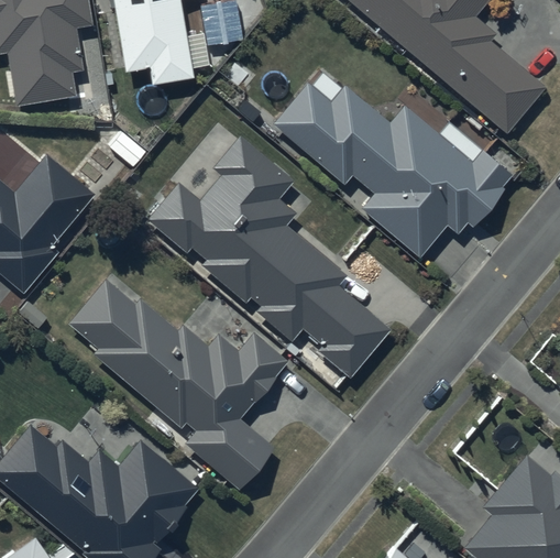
[(0,0),(0,54),(7,53),(17,106),(78,95),(74,73),(83,70),(76,31),(94,28),(88,0),(0,0)]
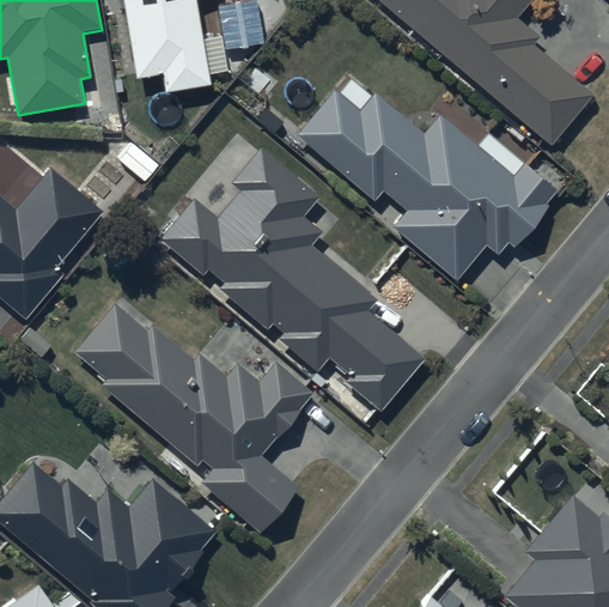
[(122,0),(138,77),(163,73),(165,92),(209,84),(194,0),(122,0)]
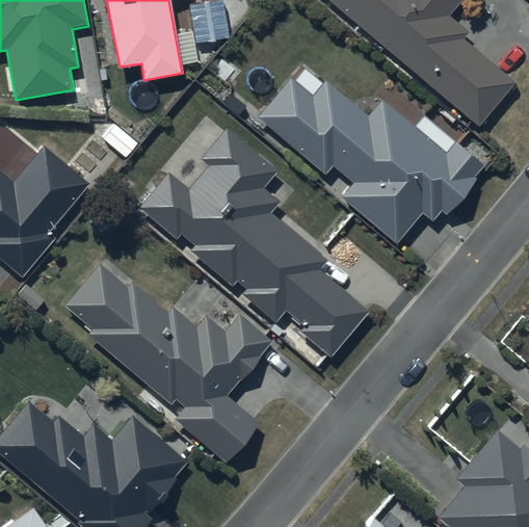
[(328,0),(480,127),(517,83),(464,40),(470,32),(450,17),(464,0),(328,0)]
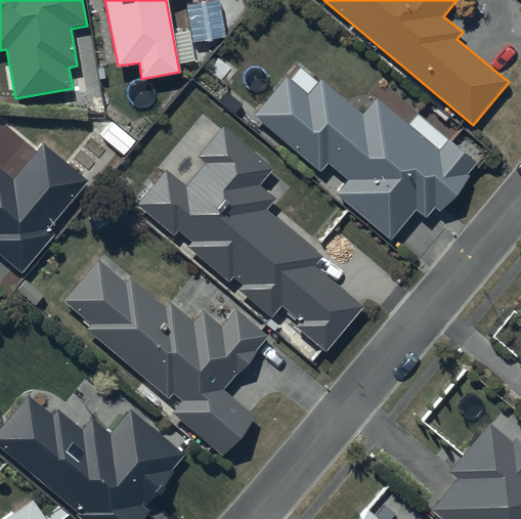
[(318,83),(301,68),(290,80),(288,78),(256,116),(320,172),(328,164),(348,181),(337,195),(390,240),(417,209),(426,217),(434,207),(439,212),(470,176),(468,174),(476,164),(419,115),(409,125),(378,98),(362,115),(321,79),(318,83)]
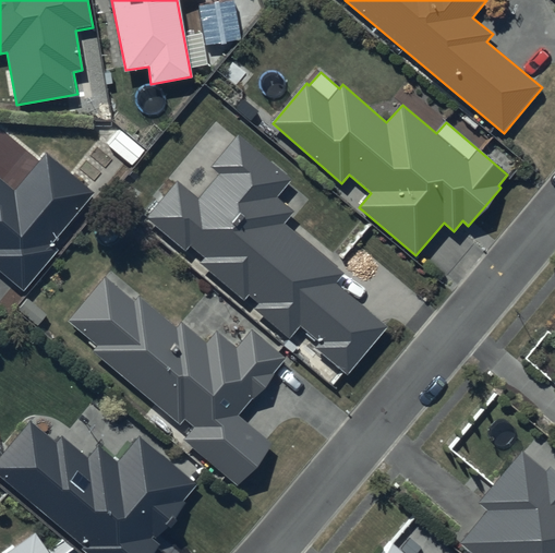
[(179,182),(147,219),(185,251),(190,245),(205,259),(201,264),(244,300),(248,296),(258,303),(254,310),(289,339),(300,326),(320,344),(315,349),(347,374),(387,325),(336,283),(342,274),(284,225),(293,213),(277,200),(292,180),(239,136),(213,167),(221,175),(200,200),(179,182)]
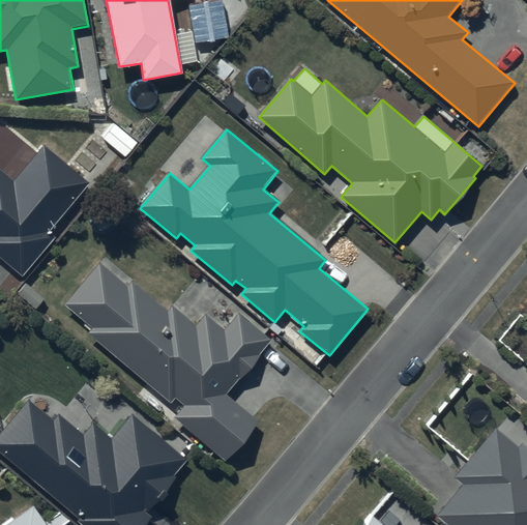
[(16,182),(0,169),(0,257),(24,276),(55,238),(47,231),(88,181),(46,146),(16,182)]
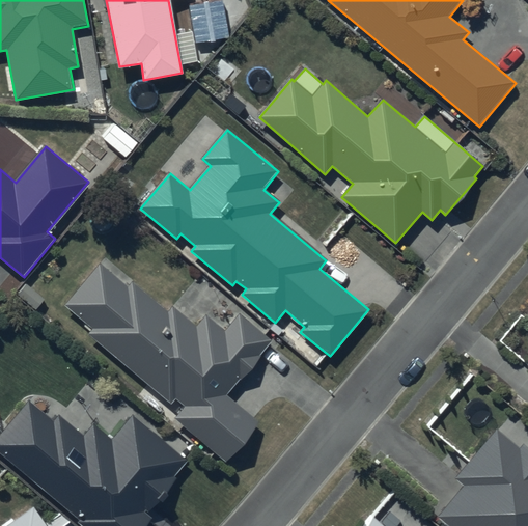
[(184,406),(174,418),(226,462),(258,423),(227,397),(273,342),(240,315),(226,332),(207,316),(197,329),(174,309),(170,314),(133,283),(129,288),(100,264),(66,304),(93,328),(88,334),(172,404),(176,399),(184,406)]
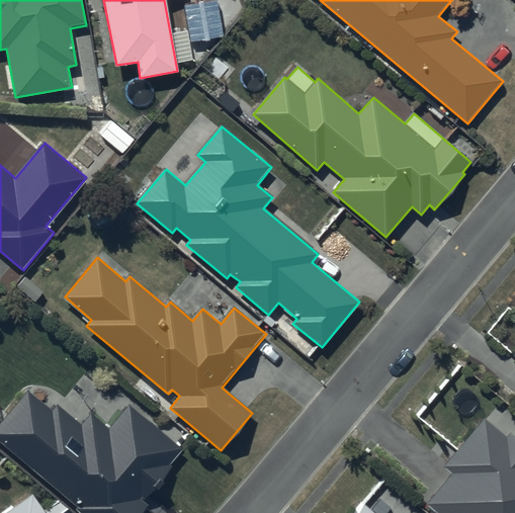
[(29,392),(0,425),(0,441),(77,508),(75,510),(78,512),(144,512),(150,505),(146,502),(173,471),(168,467),(182,450),(130,405),(109,429),(92,415),(82,426),(58,405),(53,411),(29,392)]
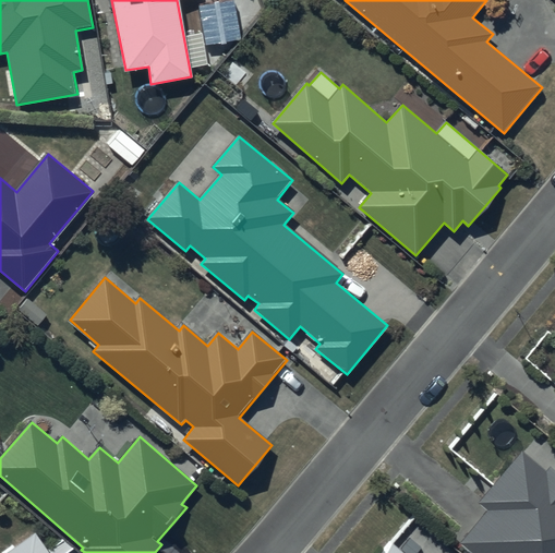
[(554,482),(520,454),(479,505),(487,512),(460,545),(469,552),(554,552),(554,482)]
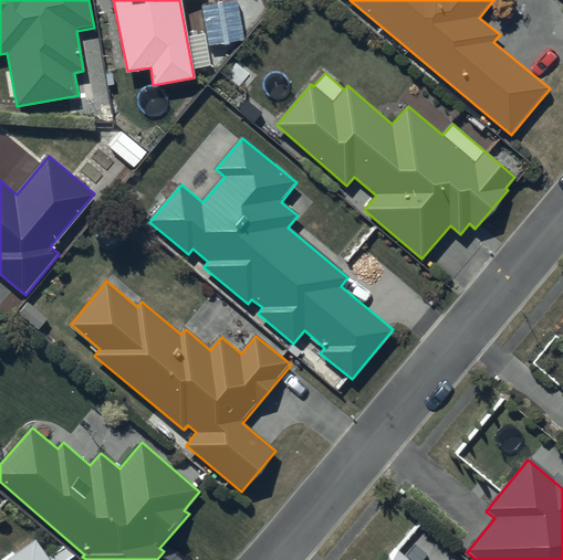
[(51,559),(37,539),(8,559),(51,559)]
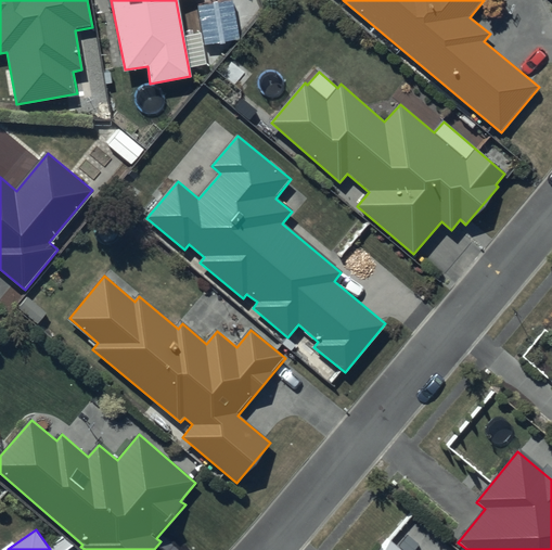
[(403,549),(393,540),(385,549),(403,549)]
